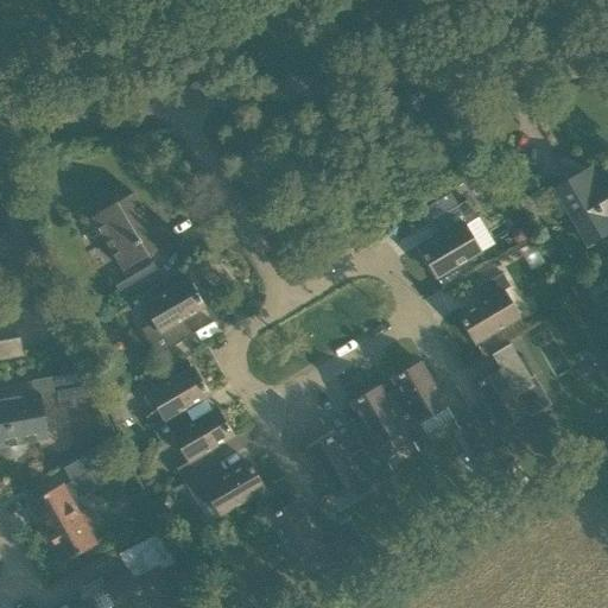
[(607,169),(595,177),(589,169),(555,190),(587,245),(607,232),(607,169)]
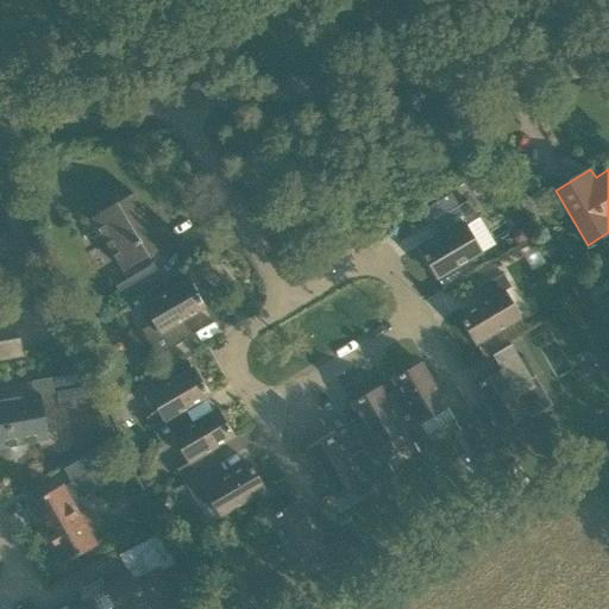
[(124,271),(173,242),(158,218),(150,223),(133,194),(92,218),(124,271)]
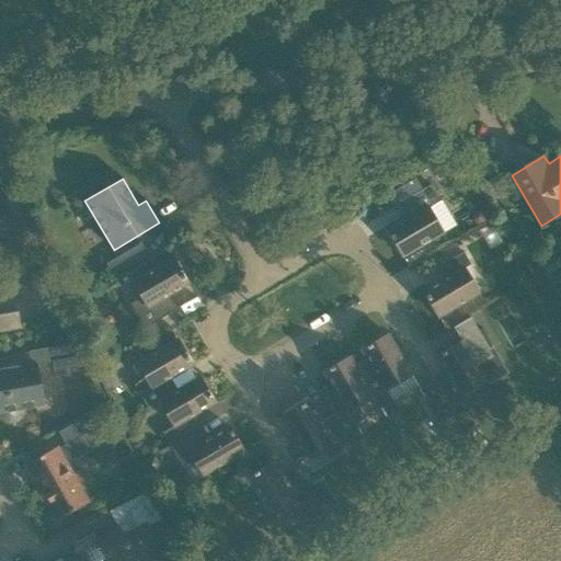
[(388,230),(403,258),(444,233),(428,208),(441,202),(431,185),(402,202),(412,217),(388,230)]
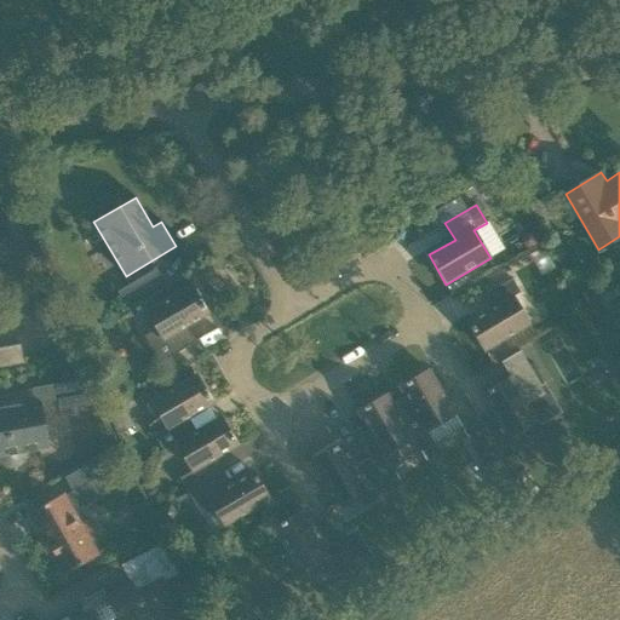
[(468,322),(484,351),(529,325),(512,297),(520,292),(512,279),(487,293),(494,306),(468,322)]
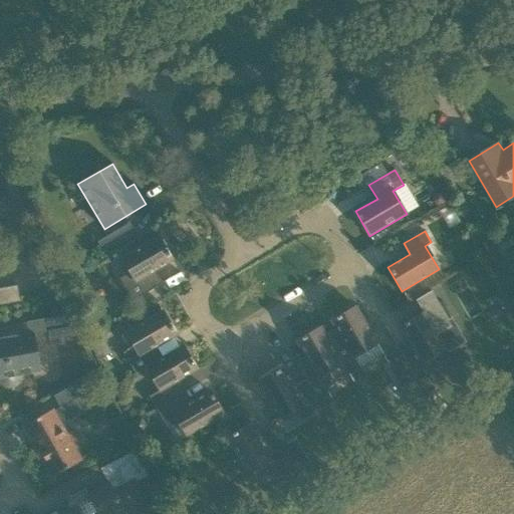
[(173,260),(159,236),(121,258),(130,272),(119,278),(133,300),(158,285),(151,273),(173,260)]
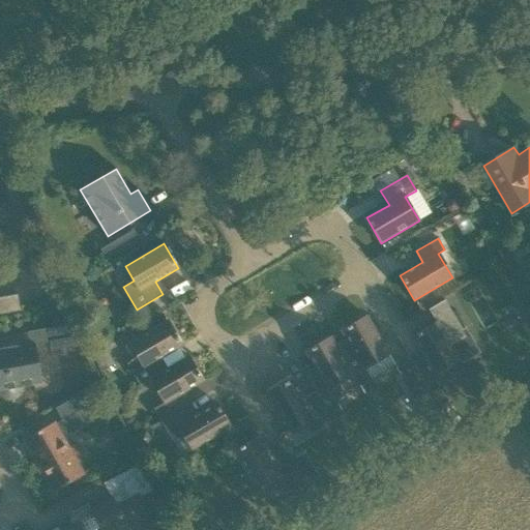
[(0,282),(0,317),(21,314),(15,280),(0,282)]
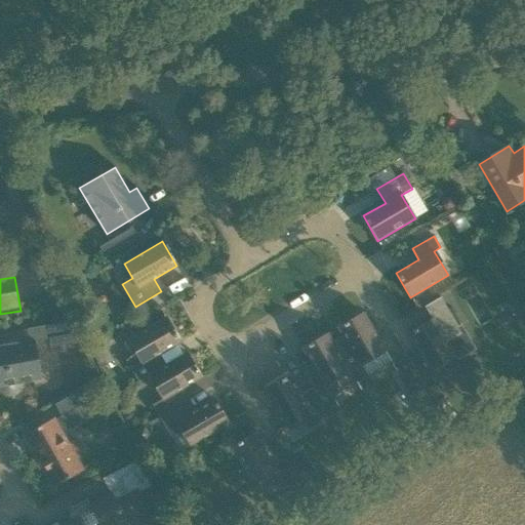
[(433,320),(408,334),(421,357),(411,363),(427,390),(428,389),(447,377),(441,366),(455,357),(448,345),(463,335),(440,297),(426,306),(433,320)]
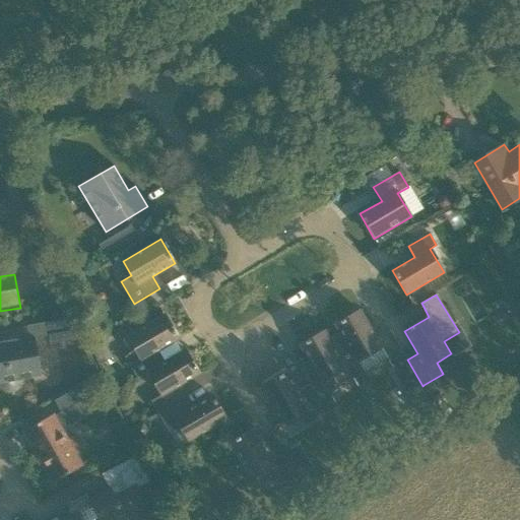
[(331,343),(346,369),(352,379),(364,372),(358,362),(381,347),(360,312),(366,308),(366,307),(340,322),(340,321),(339,322),(335,325),(342,336),(331,343)]
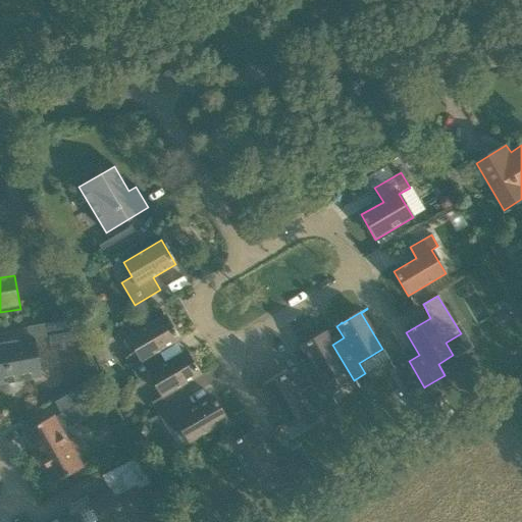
[(157,354),(176,342),(179,341),(164,316),(127,337),(136,352),(125,358),(137,379),(148,373),(163,364),(157,354)]
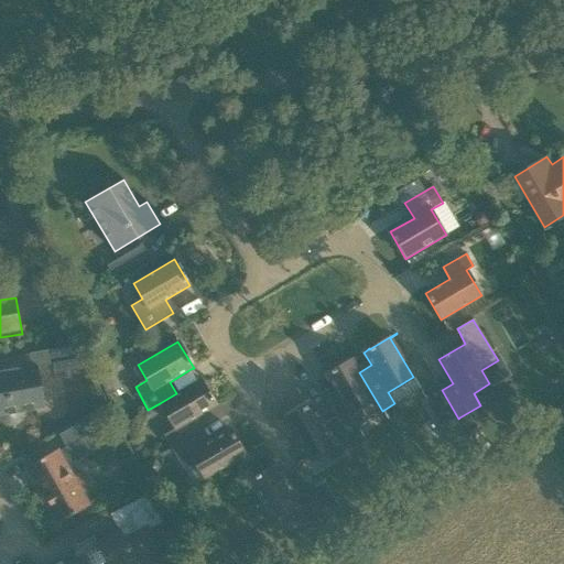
[(49,349),(52,365),(53,373),(88,367),(84,343),(49,349)]
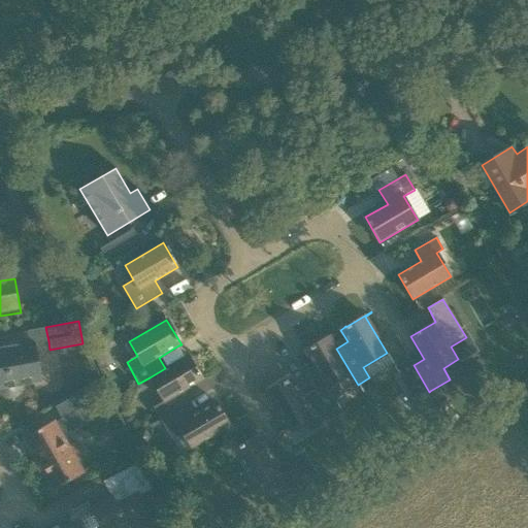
[(85,335),(88,345),(101,339),(97,330),(85,335)]
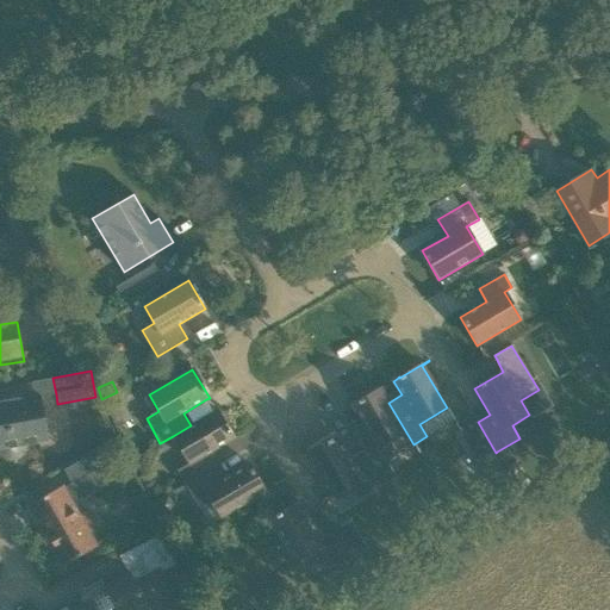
[(361,450),(363,455),(381,486),(396,478),(386,461),(397,455),(390,442),(406,433),(388,403),(380,388),(358,402),(352,405),(367,431),(354,439),(361,450)]
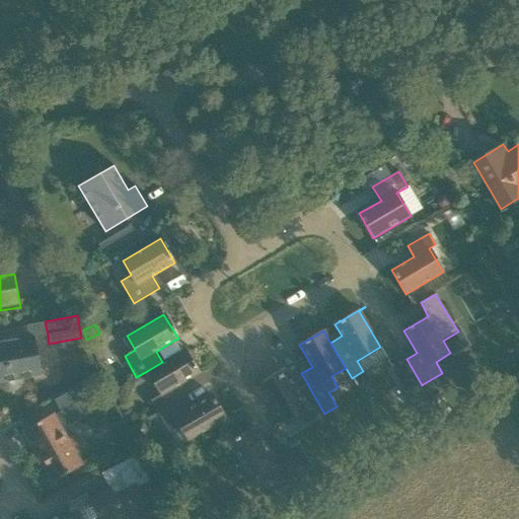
[(41,375),(33,336),(0,342),(0,385),(1,387),(6,391),(12,391),(17,389),(20,384),(21,378),(41,375)]
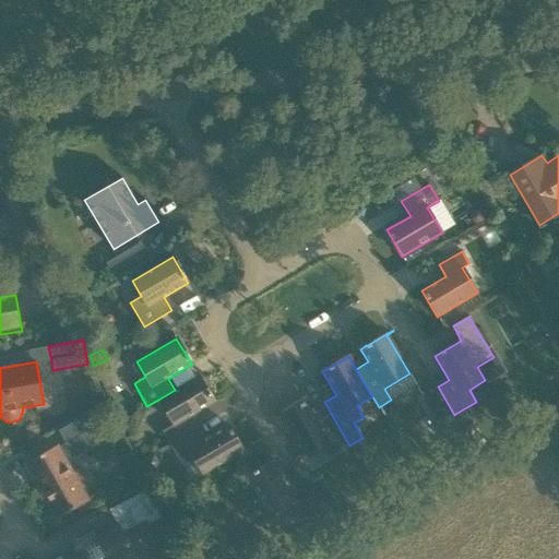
[(199,376),(175,390),(158,400),(174,425),(162,431),(169,443),(197,427),(190,416),(214,402),(199,376)]
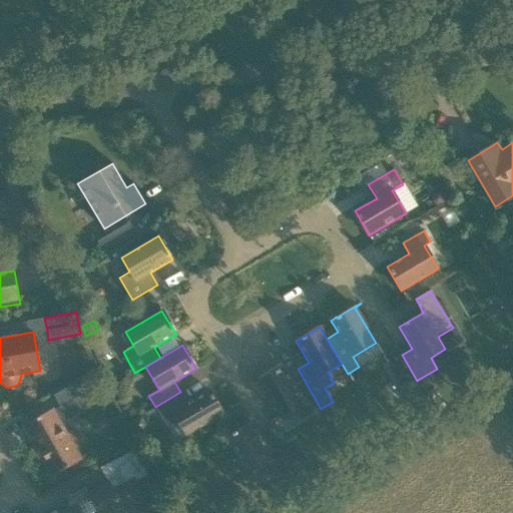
[(422,386),(418,380),(417,381),(402,355),(387,364),(405,395),(422,386)]
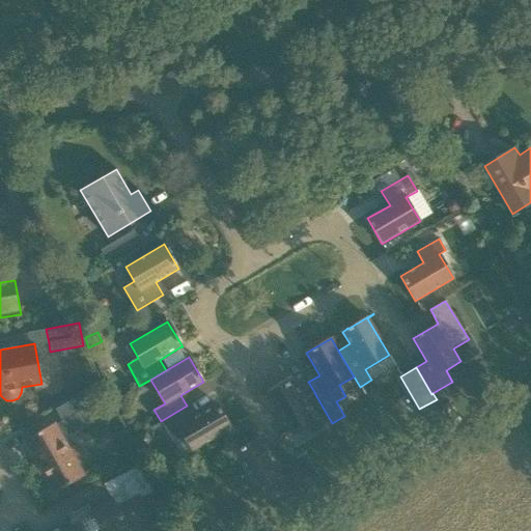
[(290,432),(305,423),(311,435),(332,423),(316,396),(306,402),(294,380),(262,397),(262,398),(269,395),(290,432)]
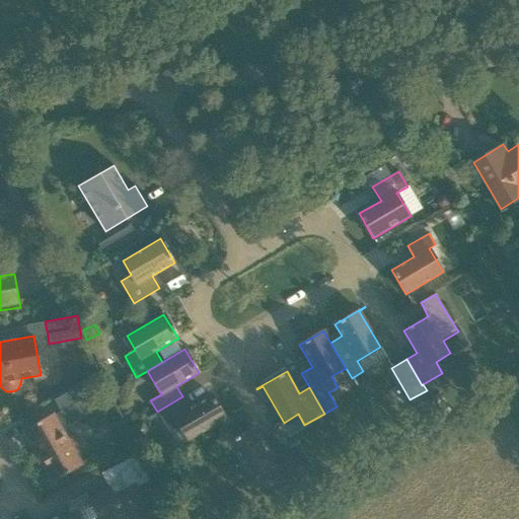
[(189,408),(182,396),(157,412),(169,433),(179,426),(189,440),(225,419),(211,394),(189,408)]
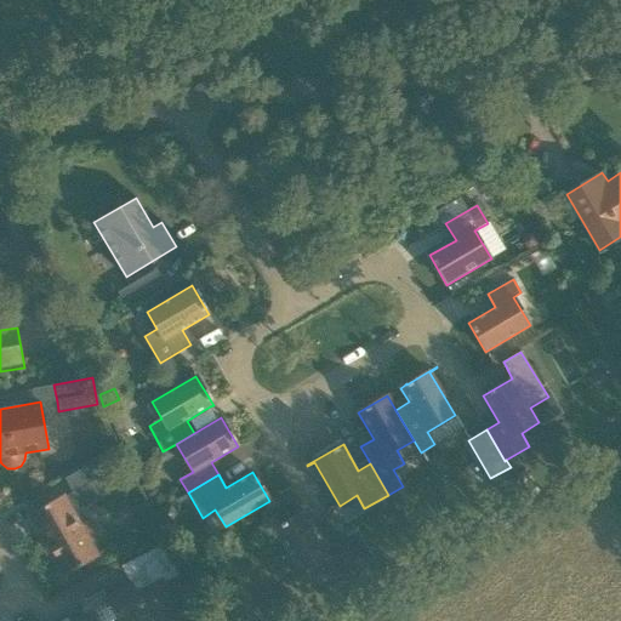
[(51,557),(62,576),(98,556),(63,495),(28,516),(47,551),(51,550),(55,554),(51,557)]
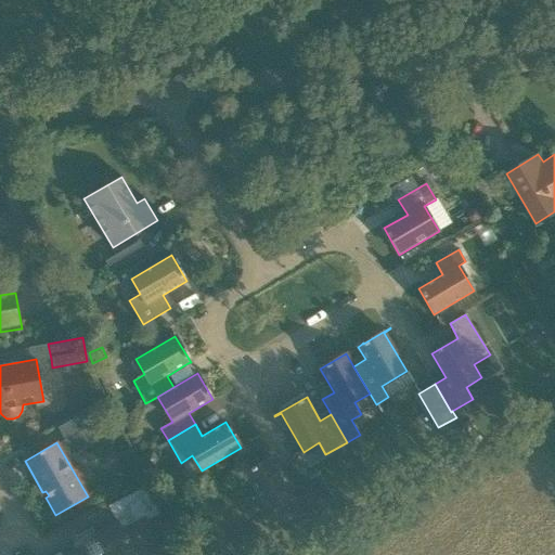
[(313,502),(296,474),(285,480),(271,456),(245,473),(269,512),(284,503),(291,515),(313,502)]
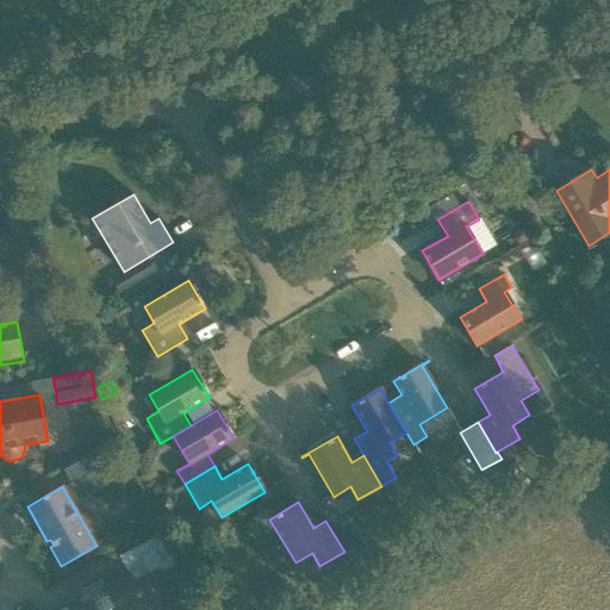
[(72,609),(141,609),(145,608),(147,609),(184,609),(162,572),(169,567),(159,547),(132,561),(137,568),(104,586),(100,579),(99,579),(99,580),(91,585),(87,587),(82,587),(79,589),(79,590),(82,590),(85,589),(88,601),(72,609)]
